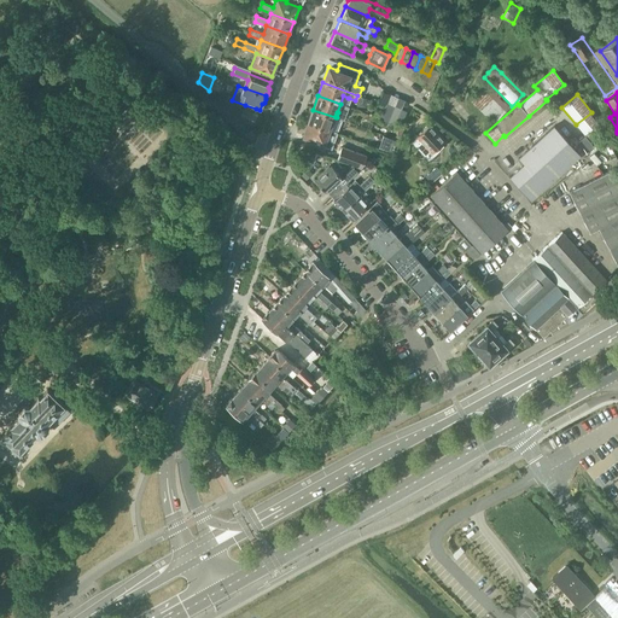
[(388,122),(394,106),(386,103),(379,118),(388,122)]
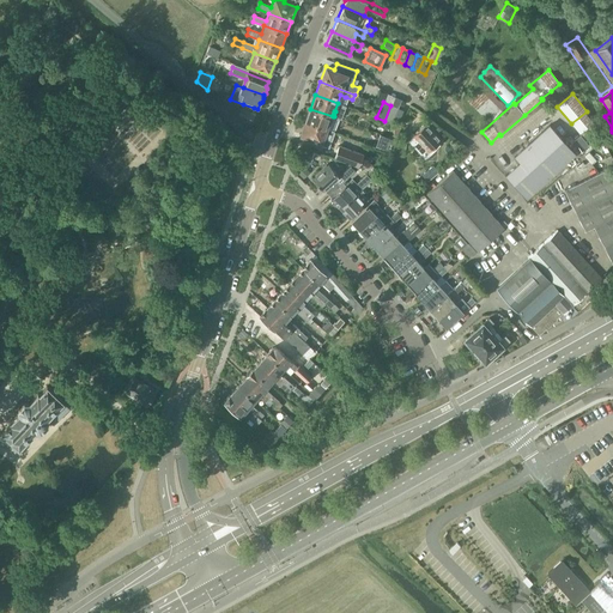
[(254,108),(243,104),(241,108),(237,117),(252,122),(254,114),(252,113),(254,108)]
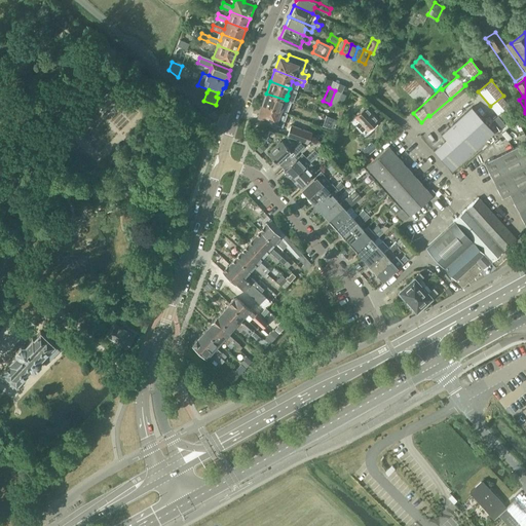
[(335,90),(330,104),(335,107),(341,92),(335,90)]
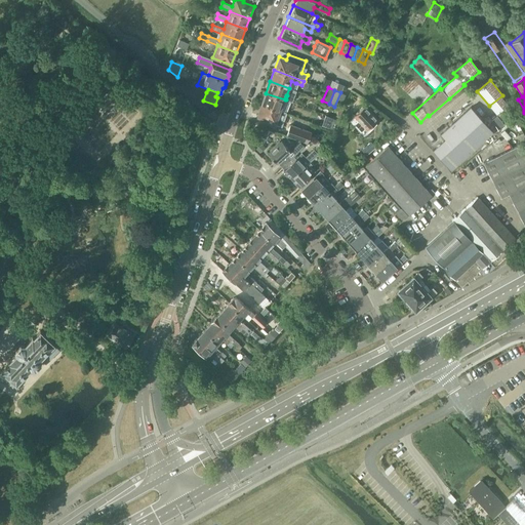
[(285,99),(266,93),(261,105),(283,113),(284,112),(286,113),(290,102),(285,99)]
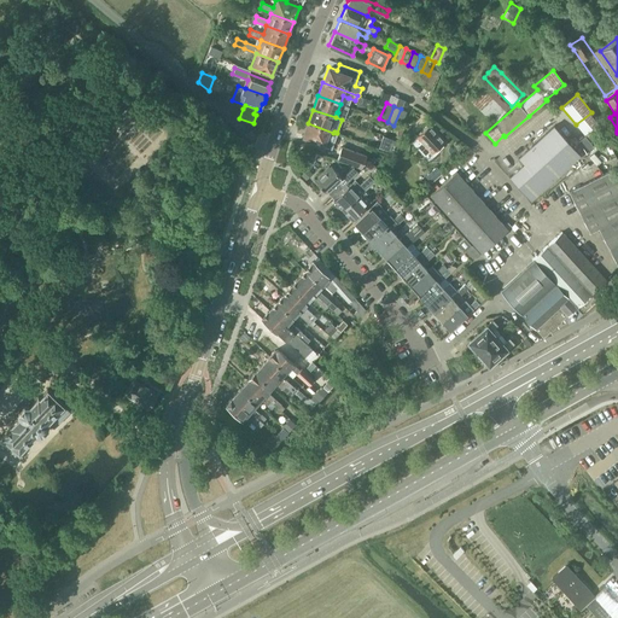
[(333,133),(308,123),(302,138),(325,146),(325,145),(328,146),(333,133)]
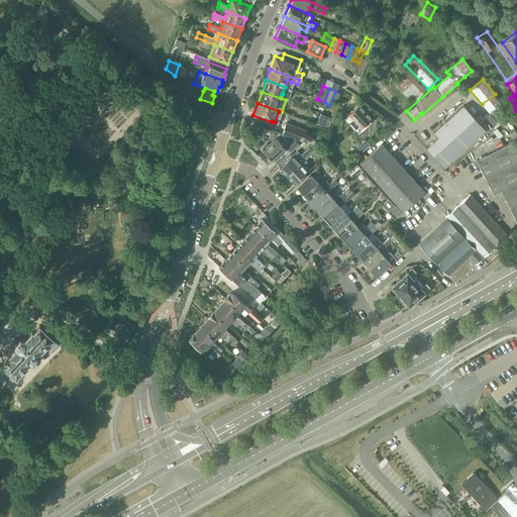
[(371,121),(370,119),(372,117),(359,104),(348,115),(350,117),(346,121),(358,134),(368,125),(371,121)]
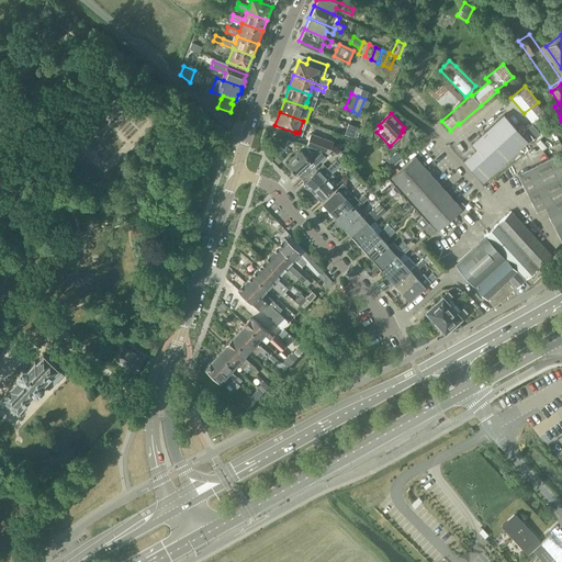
[(529,139),(505,113),(474,142),(480,148),(465,160),(483,181),(529,139)]
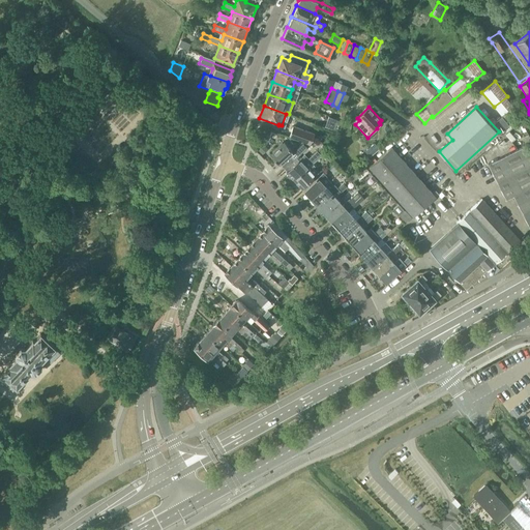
[(337,120),(333,130),(340,134),(344,122),(337,120)]
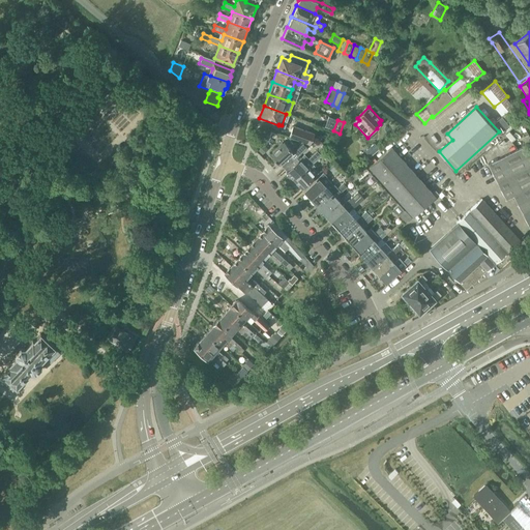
[(305,143),(310,144),(314,134),(292,126),(289,137),(305,143)]
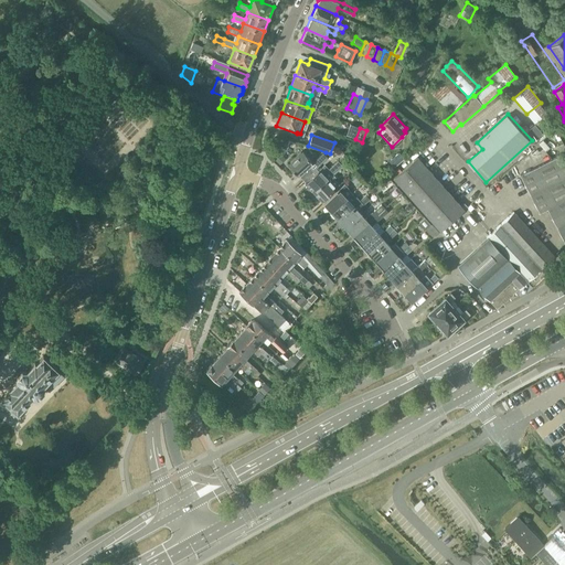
[(287,164),(299,177),(300,176),(305,180),(312,171),(309,168),(312,163),(301,151),(287,164)]
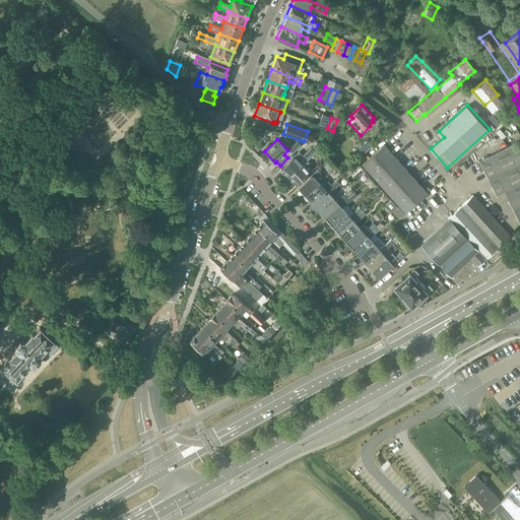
[(304,141),(300,140),(294,146),(297,149),(302,144),(304,141)]
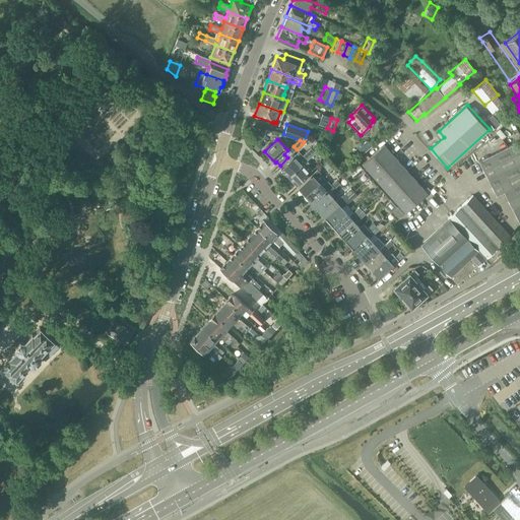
[(367,140),(358,148),(363,153),(372,145),(367,140)]
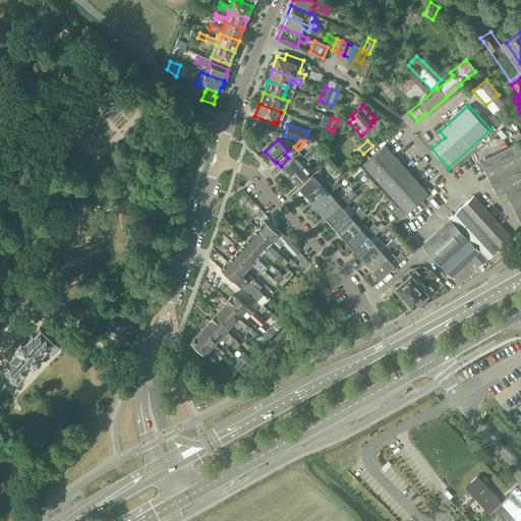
[(315,153),(322,148),(316,141),(313,143),(314,146),(311,149),(311,148),(298,160),(294,156),(281,169),(289,177),(307,161),(315,153)]
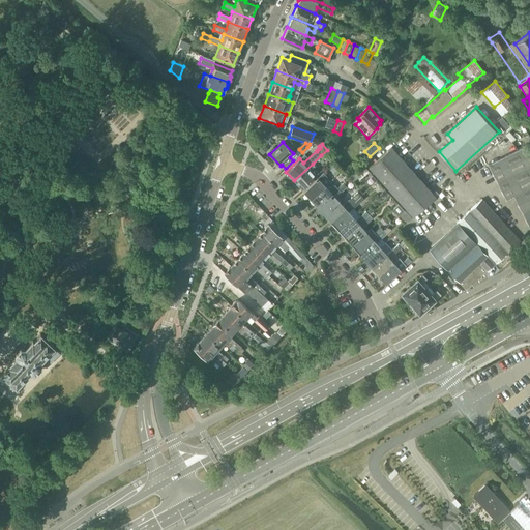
[(497,182),(529,165),(529,151),(526,145),(488,165),(497,182)]
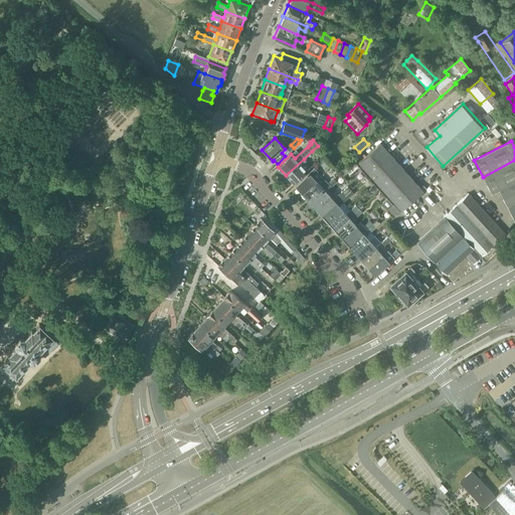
[(379,143),(358,162),(386,195),(401,210),(422,191),(408,175),(379,143)]
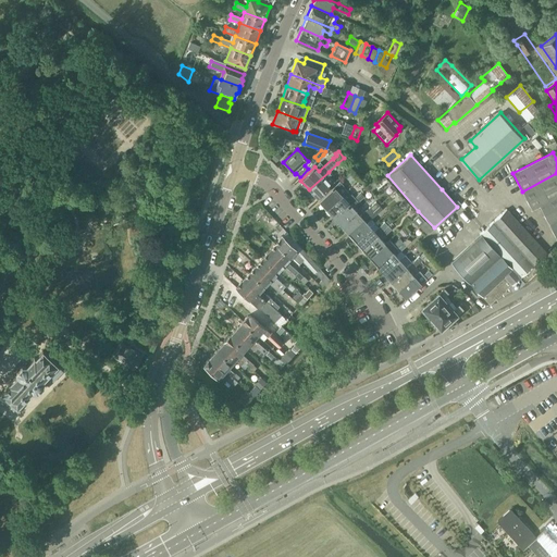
[(344,158),(337,163),(343,168),(348,162),(344,158)]
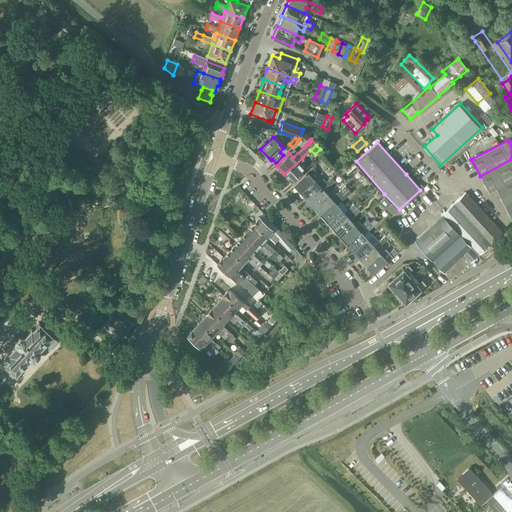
[(317,161),(322,168),(328,163),(323,157),(317,161)]
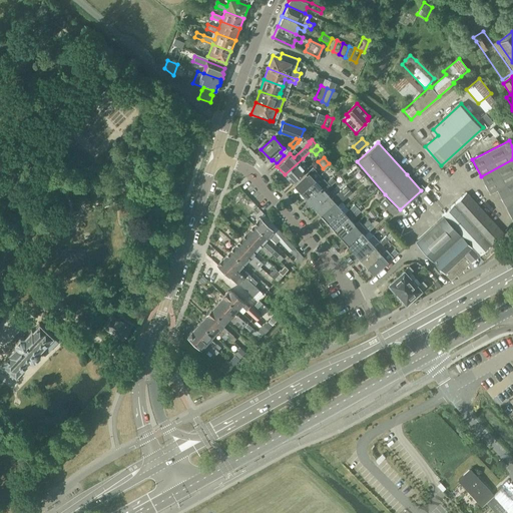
[(303,158),(285,174),(292,182),(306,170),(309,167),(304,162),(305,161),(303,158)]
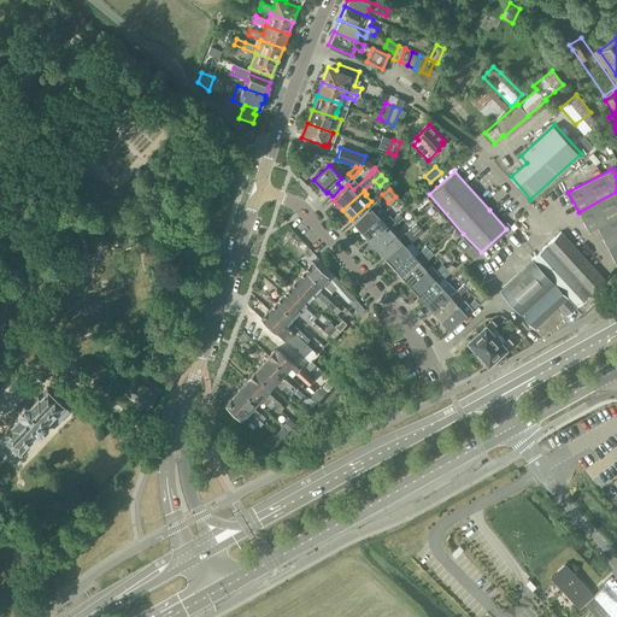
[(413,209),(427,197),(422,191),(409,203),(413,209)]
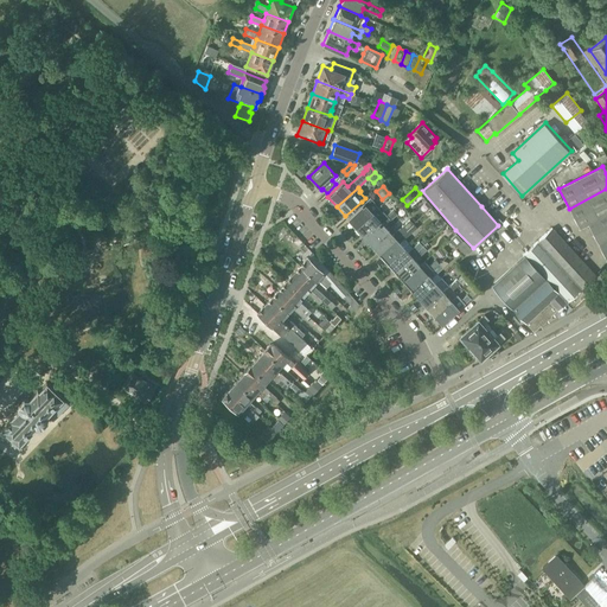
[(606,213),(606,189),(569,209),(580,229),(588,224),(588,223),(606,213)]
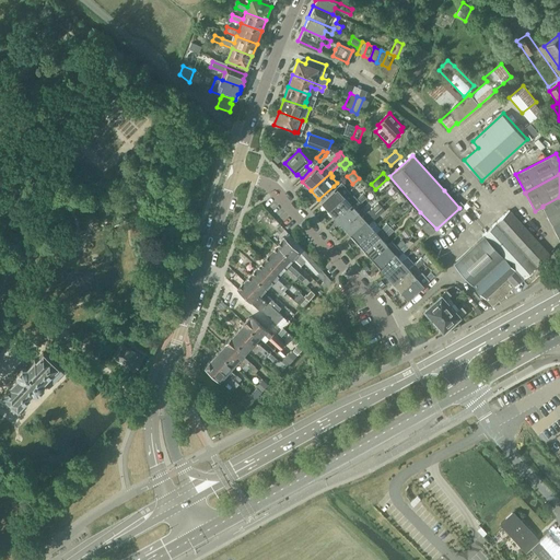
[(328,210),(348,191),(349,191),(345,187),(346,186),(341,183),(335,188),(321,201),(328,210)]
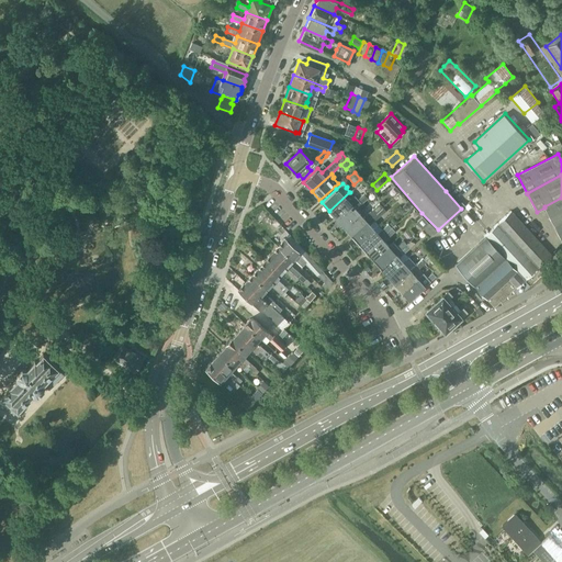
[(353,197),(349,192),(329,211),(337,218),(358,200),(355,197),(353,197)]
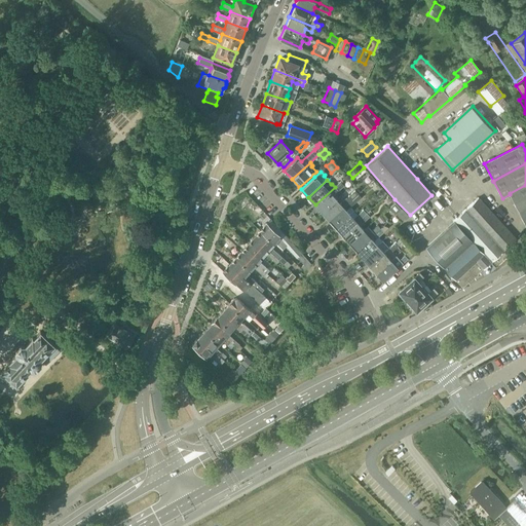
[(340,182),(335,187),(315,204),(322,213),(336,200),(332,196),(343,186),(343,185),(340,182)]
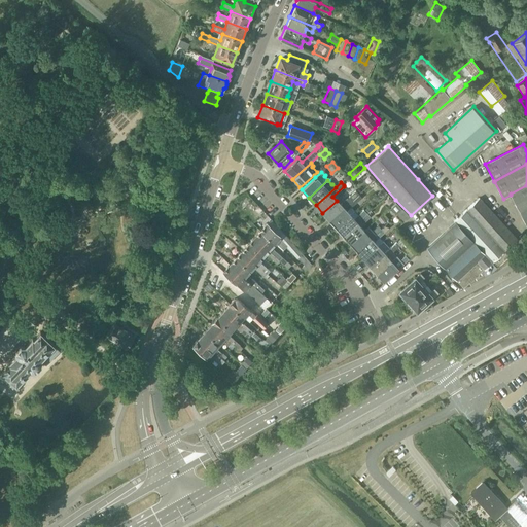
[(526,207),(526,185),(511,194),(511,195),(519,211),(526,207)]
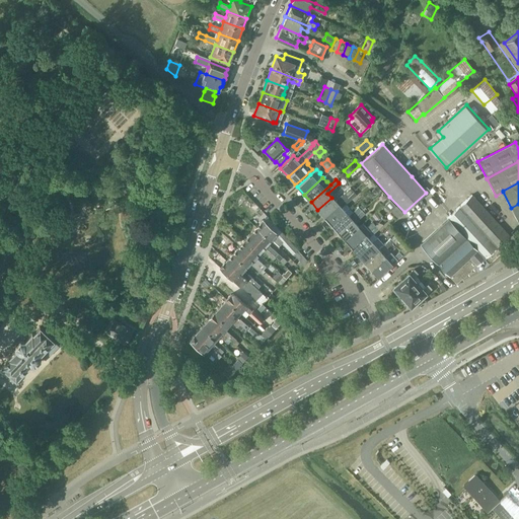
[(331,198),(317,210),(324,217),(353,191),(356,189),(353,187),(351,189),(351,188),(335,202),(331,198)]
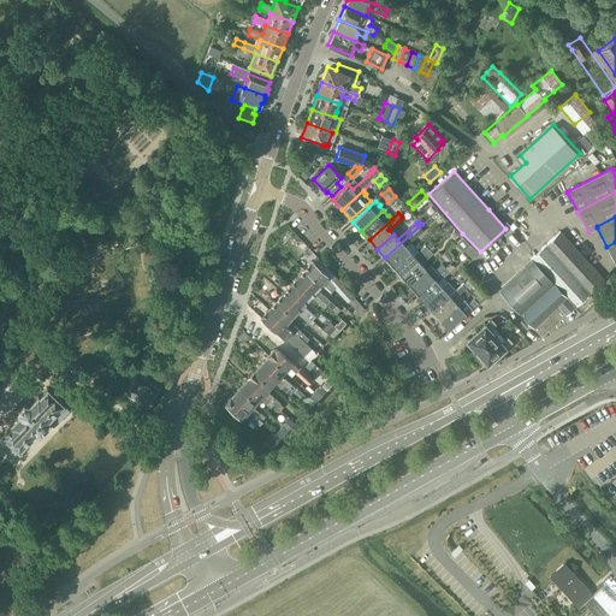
[(422,231),(419,226),(385,258),(394,267),(409,253),(404,247),(409,242),(422,231)]
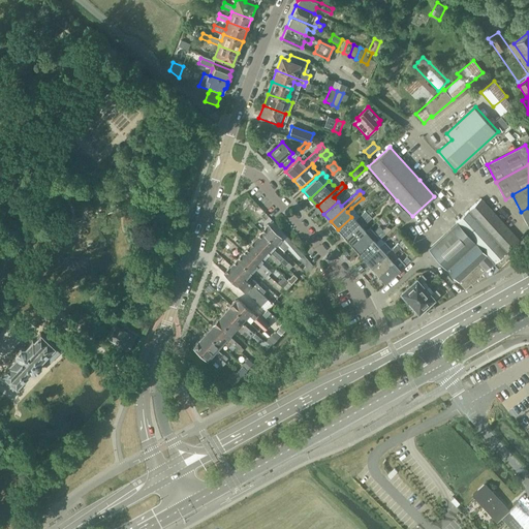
[(457,223),(428,249),(465,289),(486,271),(520,241),(481,198),(456,222),(457,223)]
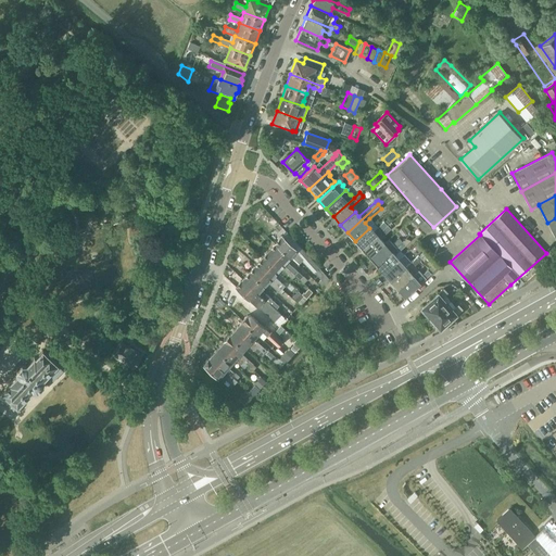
[(412,218),(419,226),(425,222),(417,214),(412,218)]
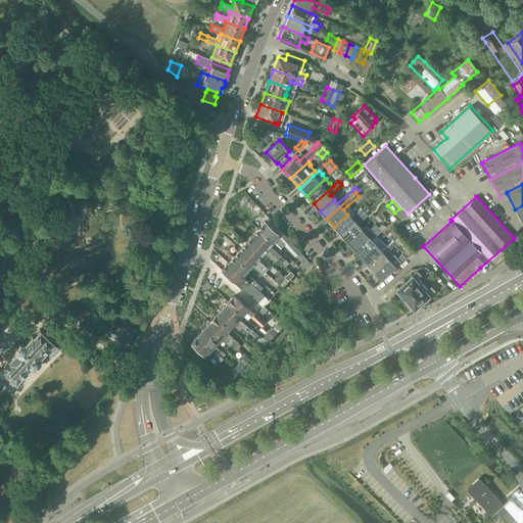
[(347,215),(334,227),(340,234),(365,212),(365,211),(366,210),(364,207),(362,208),(354,214),(350,218),(347,215)]
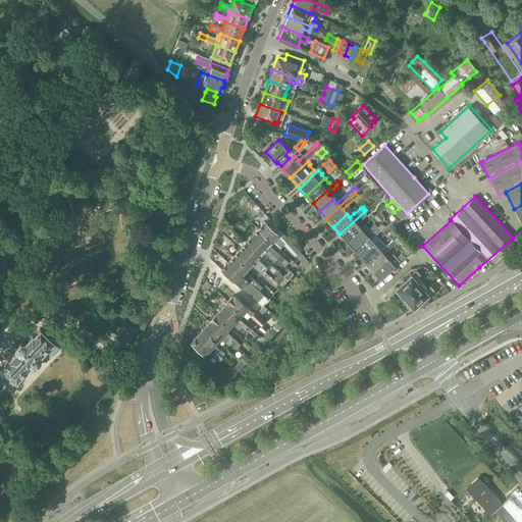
[(366,215),(364,212),(340,233),(347,242),(360,229),(356,224),(363,219),(362,219),(366,215)]
